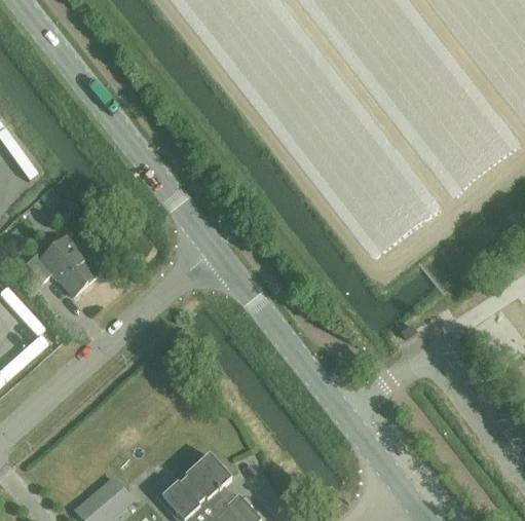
[(50,187),(40,196),(57,214),(66,206),(50,187)]
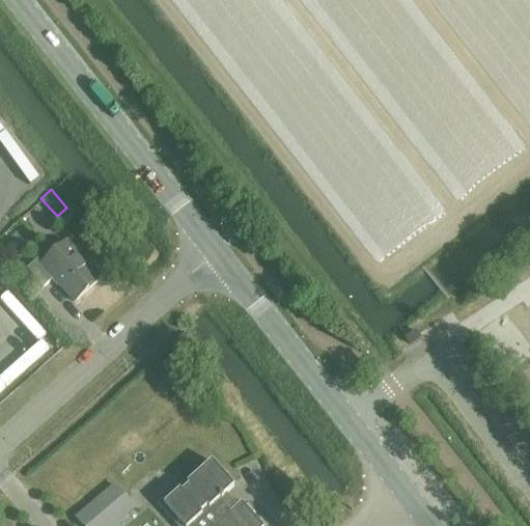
[(76,252),(64,239),(40,260),(36,256),(24,267),(40,284),(51,275),(72,299),(98,277),(86,264),(86,252),(76,252)]
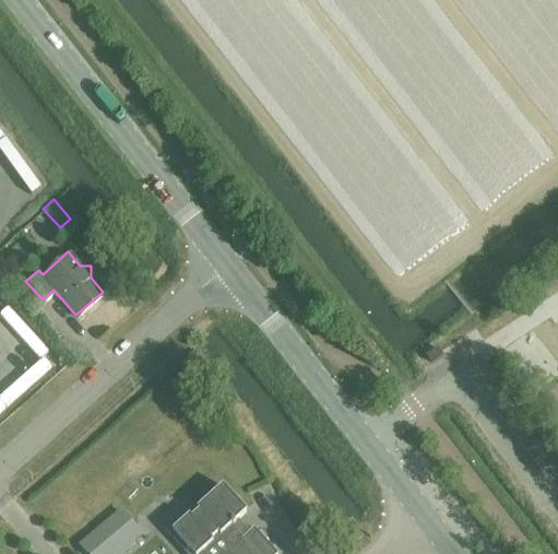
[(441,352),(437,344),(426,352),(430,358),(441,352)]
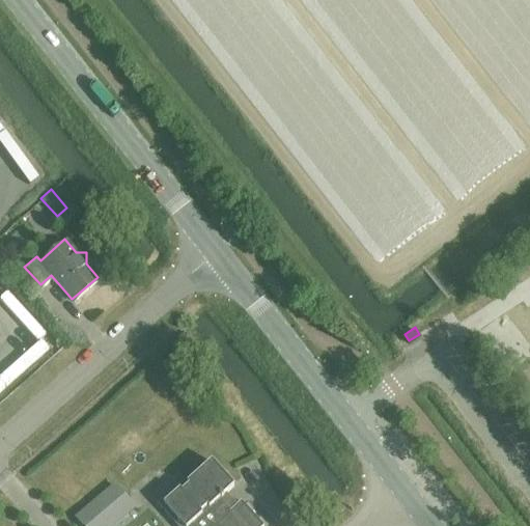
[(259,525),(263,523),(241,498),(229,507),(219,496),(233,482),(211,458),(163,501),(185,525),(190,522),(193,525),(259,525)]
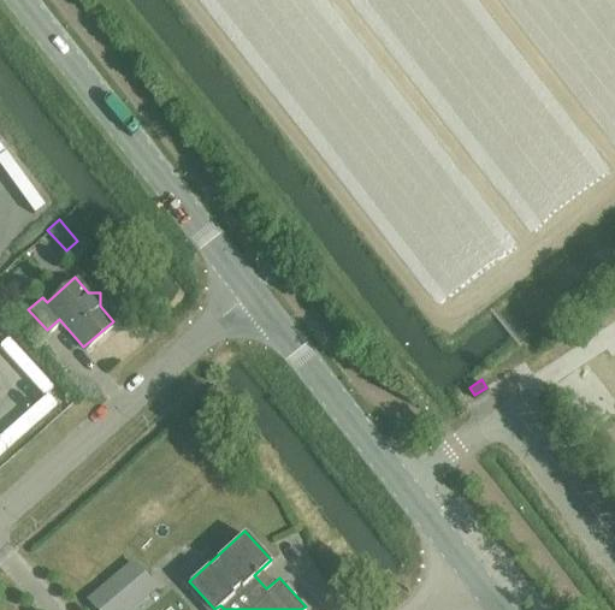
[(132,558),(88,597),(99,609),(108,609),(148,578),(132,558)]
